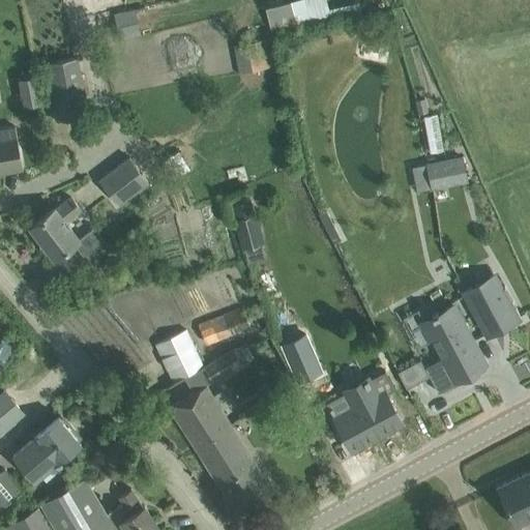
[(331,0),(276,0),(268,1),(272,29),(334,19),(331,0)]
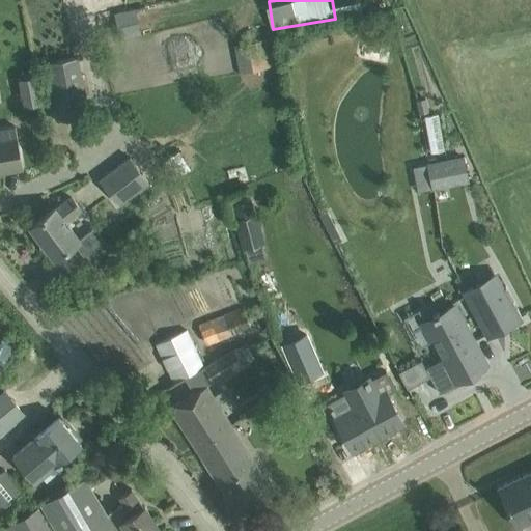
[(120,36),(141,34),(139,6),(117,9),(120,36)]
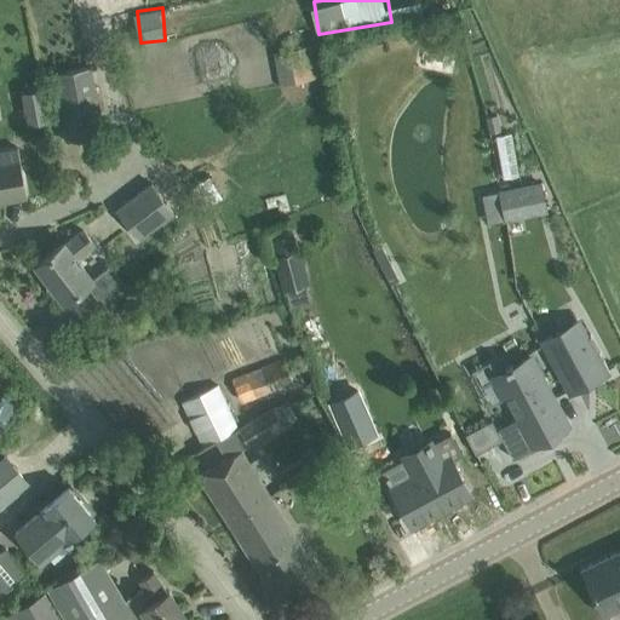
[(311,45),(271,53),(279,86),(320,76),(311,45)]
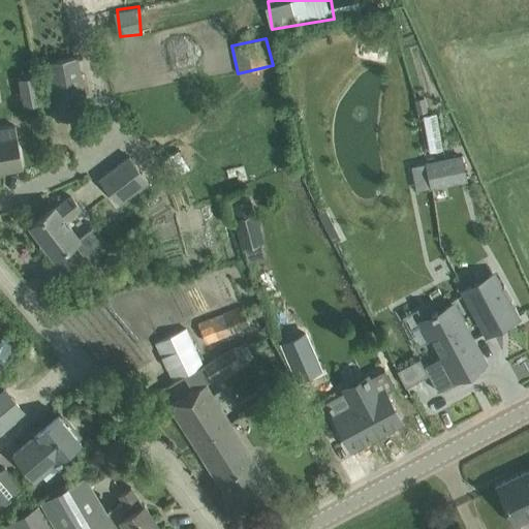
[(79,56),(48,62),(56,112),(88,105),(79,56)]
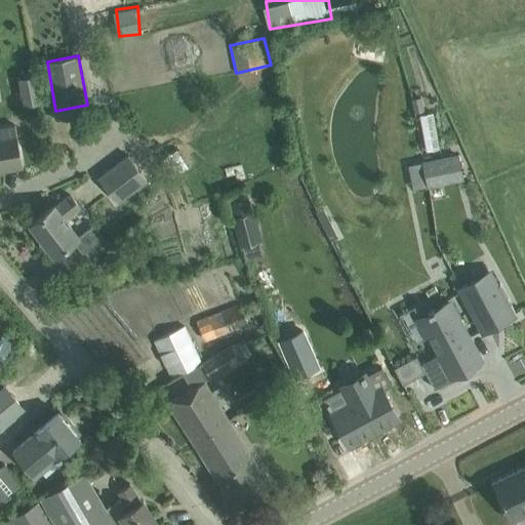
[(24,99),(41,98),(39,73),(22,75),(24,99)]
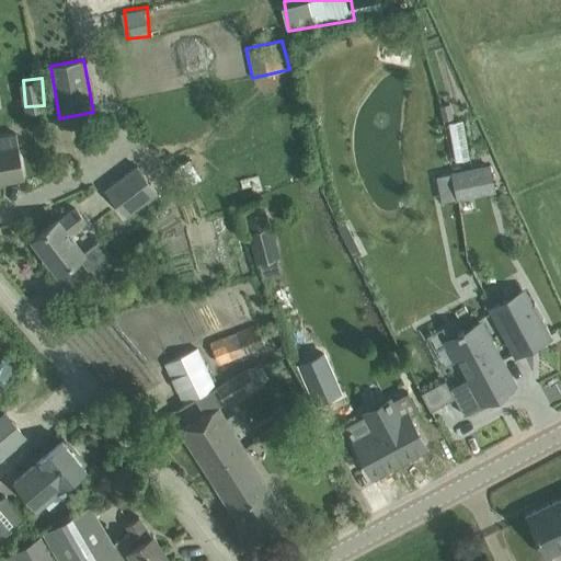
[(450,103),(439,105),(443,119),(454,117),(450,103)]
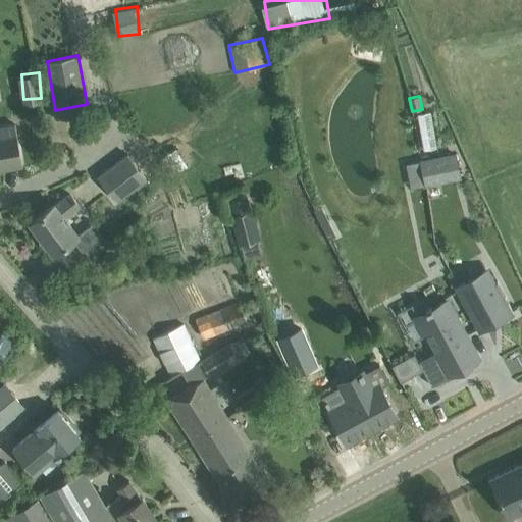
[(430,111),(417,113),(423,150),(436,148),(430,111)]
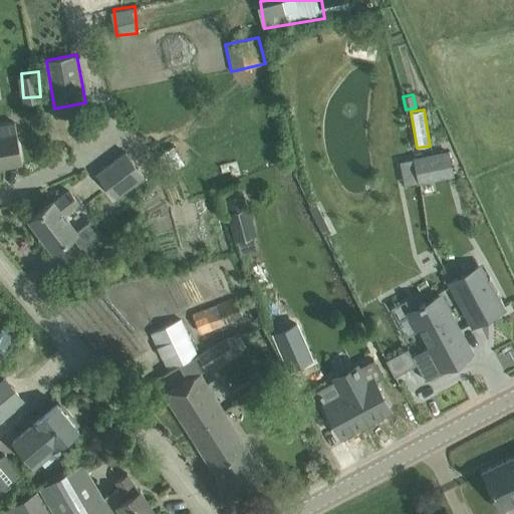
[(0,167),(23,164),(15,121),(0,124),(0,167)]
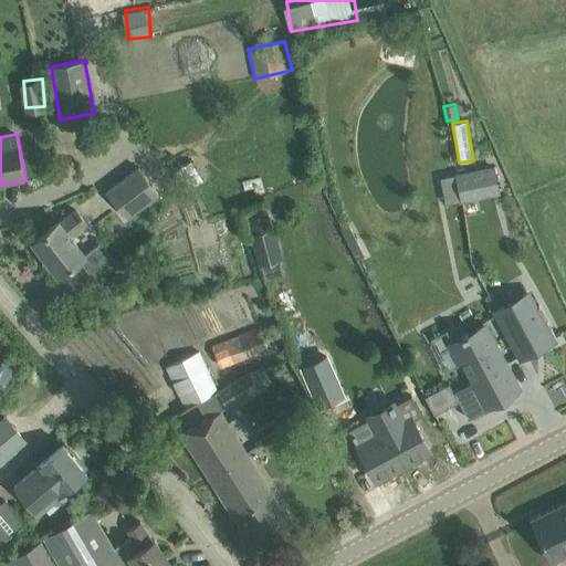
[(138,166),(106,190),(127,218),(159,192),(138,166)]
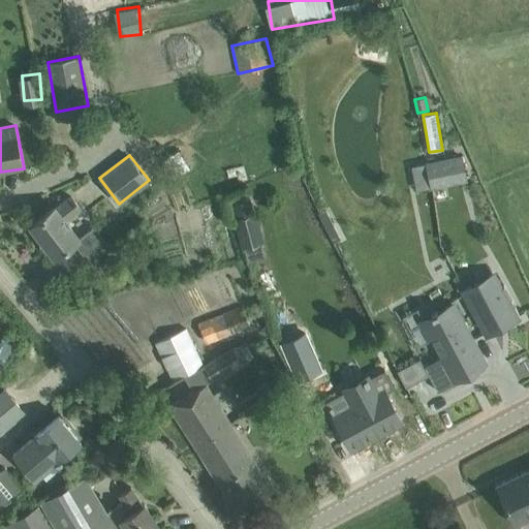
[(463,155),(425,163),(430,188),(468,181),(463,155)]
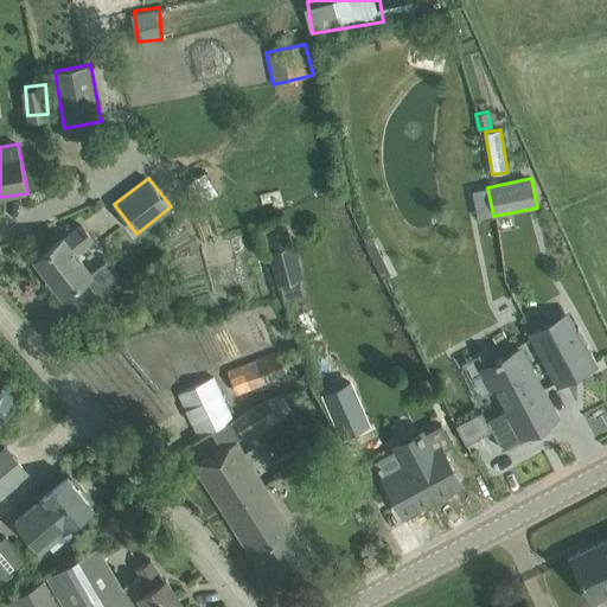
[(63,295),(84,278),(102,300),(126,282),(107,259),(90,273),(77,255),(93,242),(81,227),(63,241),(62,238),(34,259),(63,295)]
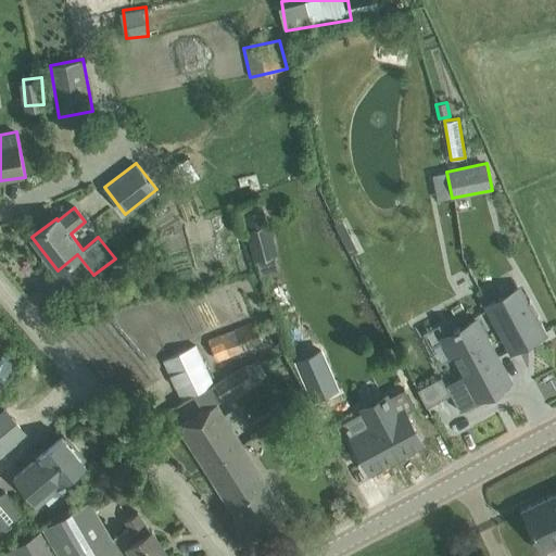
[(254,227),(244,229),(252,261),(277,253),(274,241),(270,228),(269,225),(268,223),(254,227)]
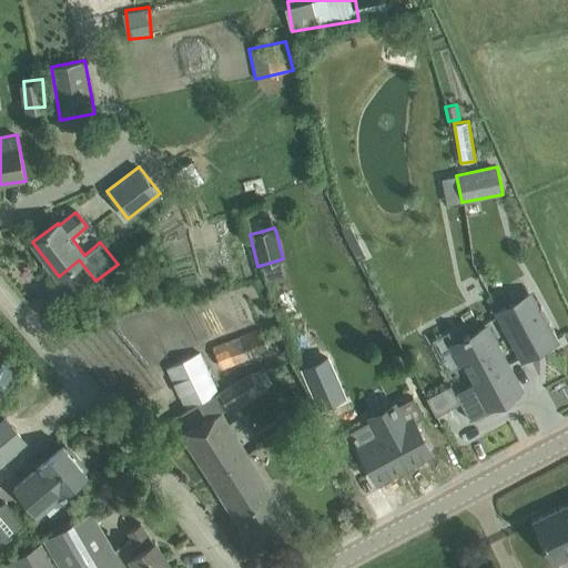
[(357,235),(348,240),(358,260),(367,255),(357,235)]
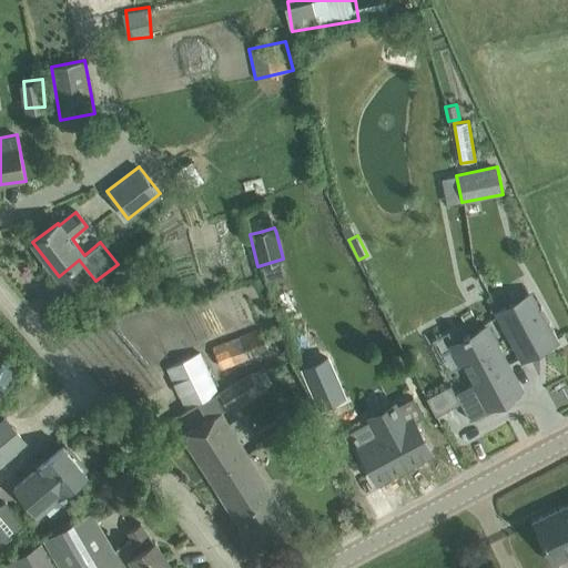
[(134,252),(125,259),(140,279),(149,272),(134,252)]
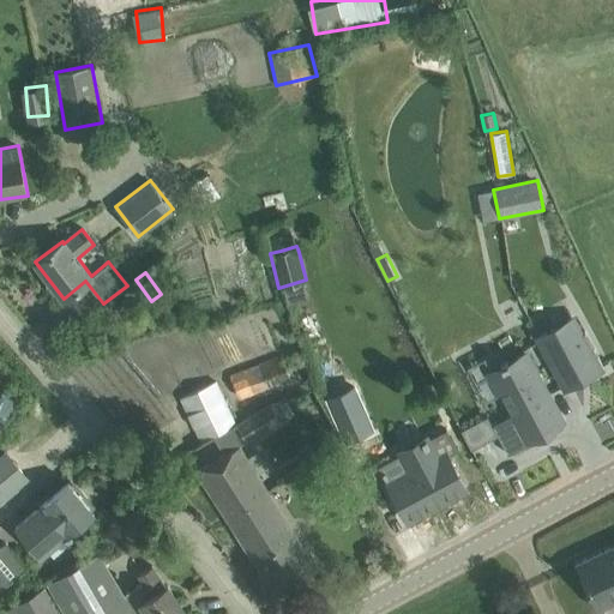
[(572,318),(537,336),(565,387),(585,375),(587,379),(605,368),(584,331),(579,333),(572,318)]
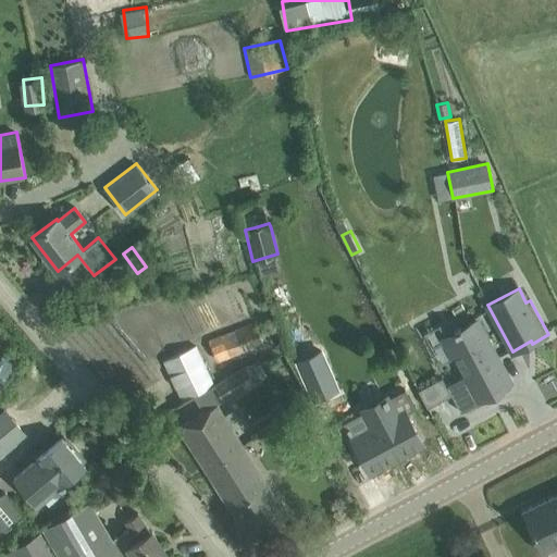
[(454,332),(443,338),(452,354),(463,375),(449,383),(446,385),(460,411),(478,403),(475,399),(499,386),(509,381),(475,320),(459,329),(459,327),(457,329),(454,331),(454,332)]
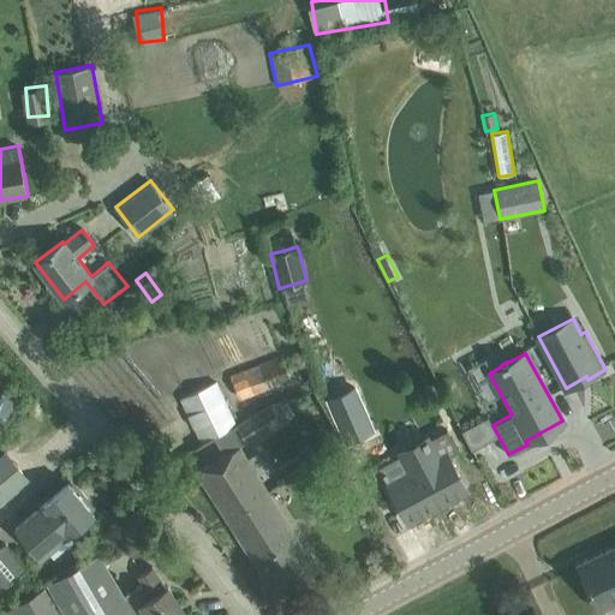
[(231,375),(239,399),(292,378),(282,354),(231,375)]
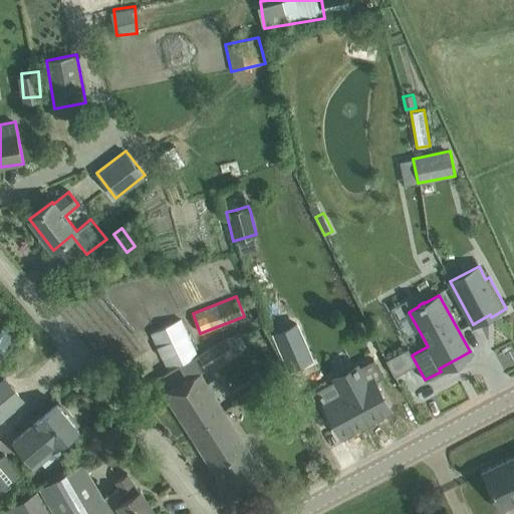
[(0,353),(17,330),(0,317),(0,353)]
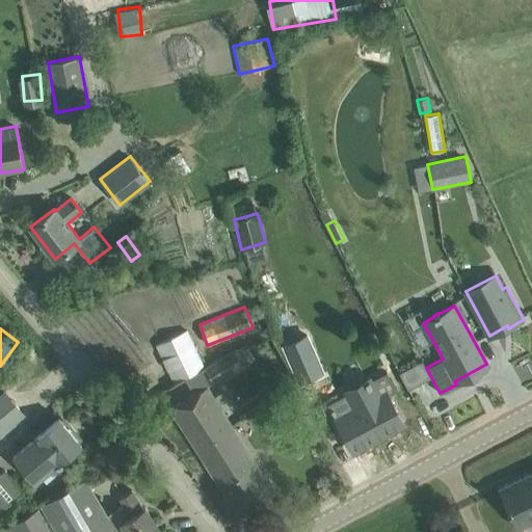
[(205,367),(189,331),(158,346),(175,381),(205,367)]
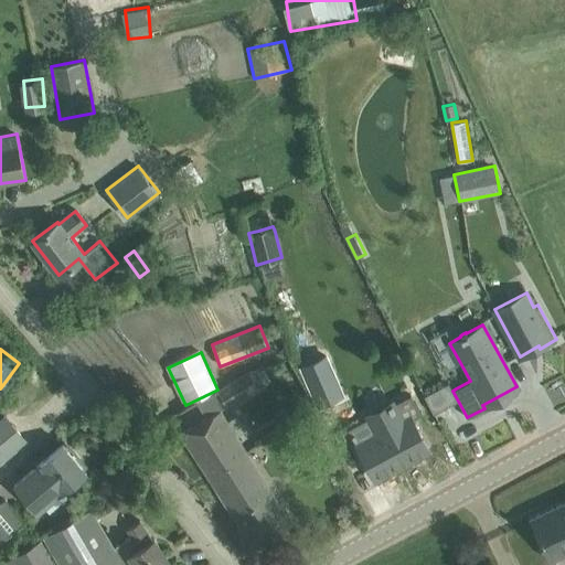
[(219,392),(226,405),(267,380),(258,366),(219,392)]
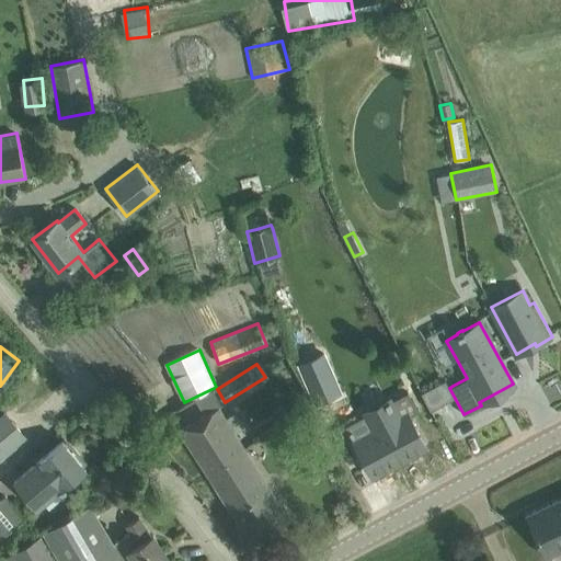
[(377,434),(355,446),(371,479),(425,450),(409,418),(419,413),(410,396),(391,404),(390,402),(367,414),(377,434)]
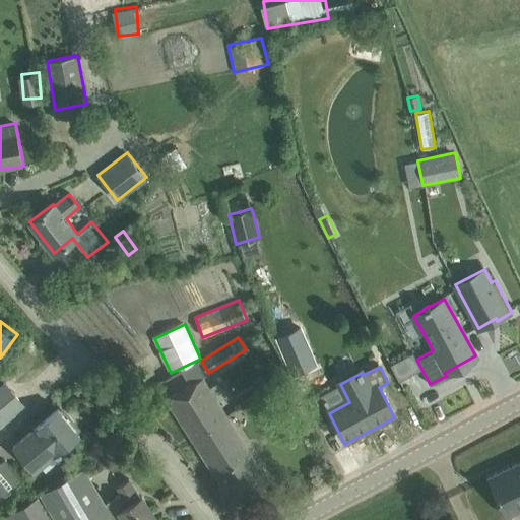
[(167,399),(193,441),(211,431),(217,439),(235,428),(201,376),(167,399)]
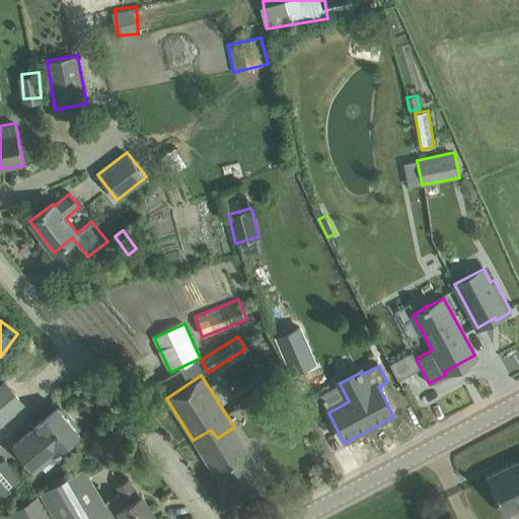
[(38,466),(79,432),(58,408),(13,445),(23,458),(27,454),(38,466)]
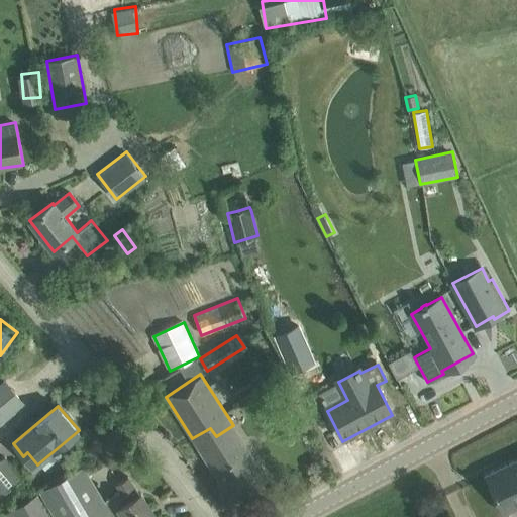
[(210,428),(192,438),(231,501),(267,479),(233,425),(216,436),(210,428)]
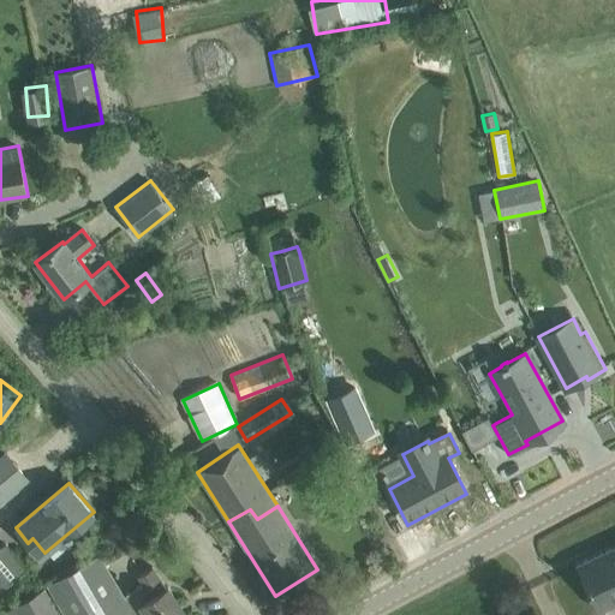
[(0,545),(0,589),(25,568),(4,543),(0,545)]
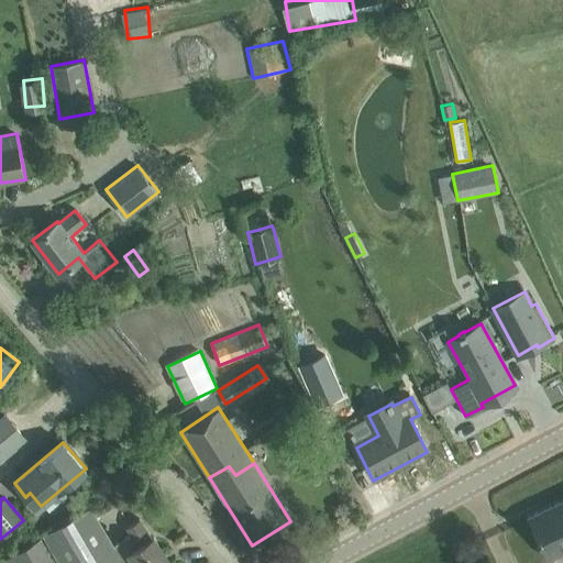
[(562,498),(527,516),(547,558),(562,550),(562,498)]
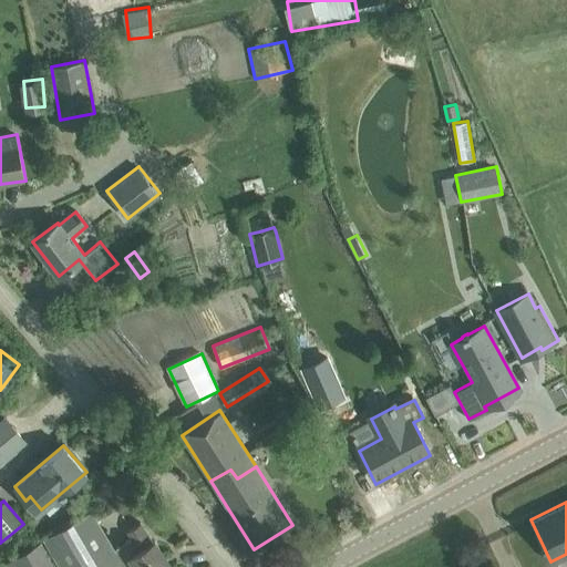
[(123,566),(114,548),(113,549),(91,511),(44,538),(61,566),(123,566)]
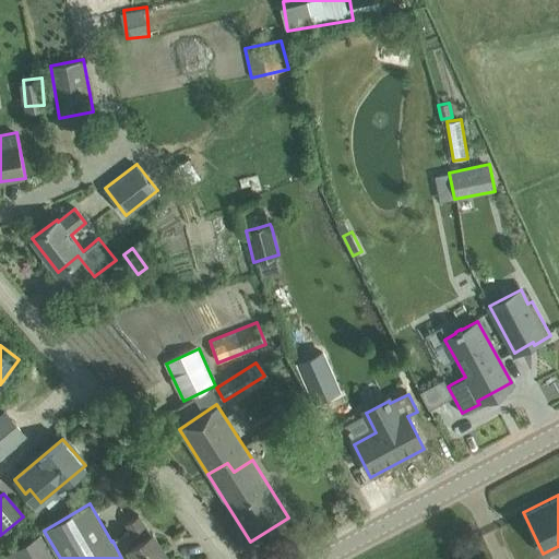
[(130,530),(113,540),(121,558),(168,558),(152,533),(151,534),(138,514),(126,523),(130,530)]
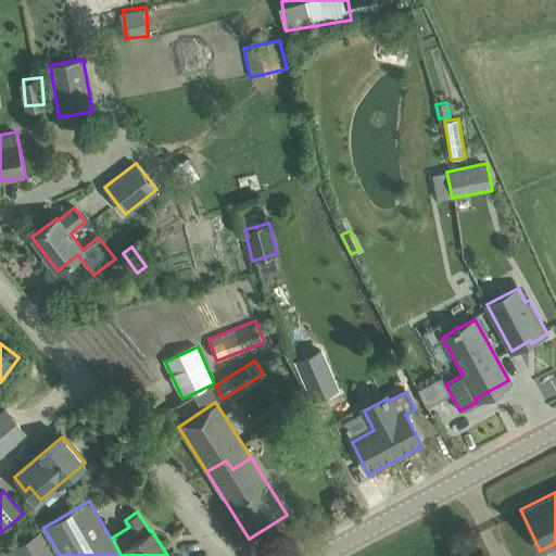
[(12,547),(16,555),(52,555),(39,532),(12,547)]
